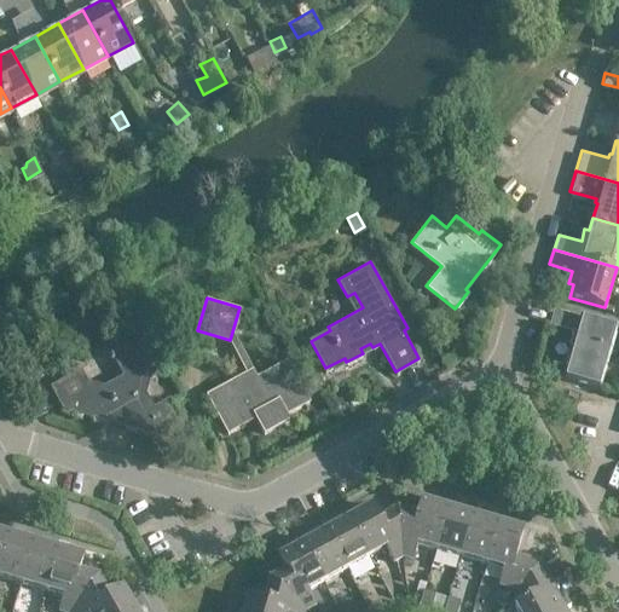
[(617,325),(554,307),(549,323),(572,329),(568,341),(573,342),(565,375),(599,386),(617,325)]
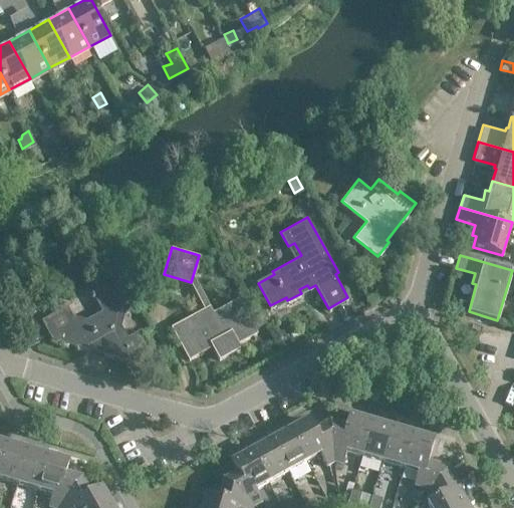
[(103,352),(136,362),(153,352),(140,327),(126,335),(120,324),(123,309),(129,307),(112,279),(90,291),(101,309),(85,317),(71,313),(66,304),(40,318),(51,337),(87,348),(97,342),(103,352)]
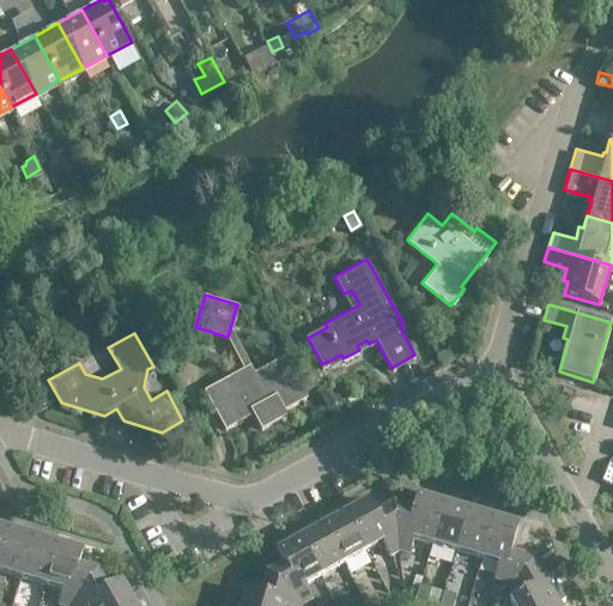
[(204,388),(225,426),(246,414),(243,412),(252,407),(261,425),(286,412),(283,407),(305,394),(284,355),(253,370),(249,364),(204,388)]
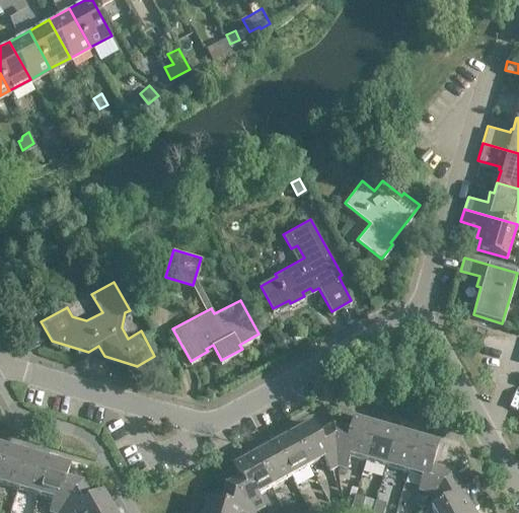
[(349,429),(332,424),(337,463),(346,466),(350,453),(364,457),(374,422),(362,419),(363,414),(354,412),(349,429)]
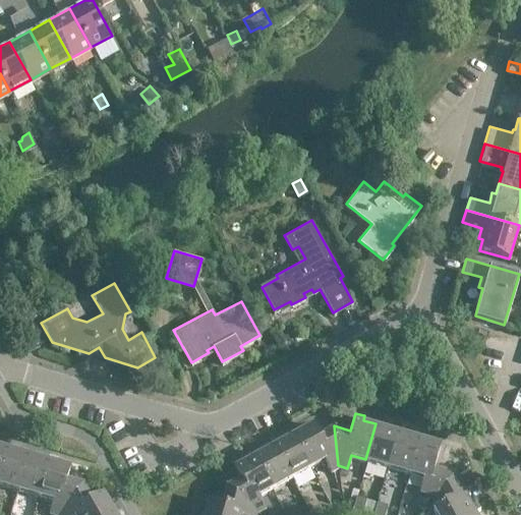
[(377,419),(375,423),(365,459),(387,465),(397,430),(384,426),(386,421),(377,419)]
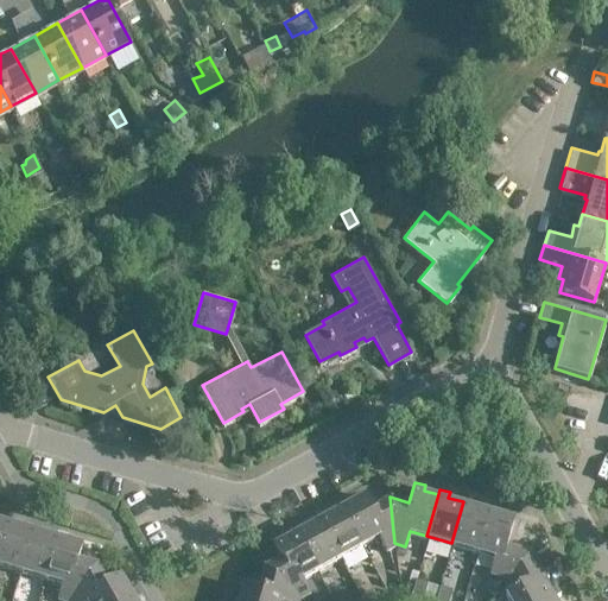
[(340,501),(341,506),(362,543),(378,535),(386,548),(394,543),(390,497),(372,506),(365,493),(350,500),(348,497),(340,501)]
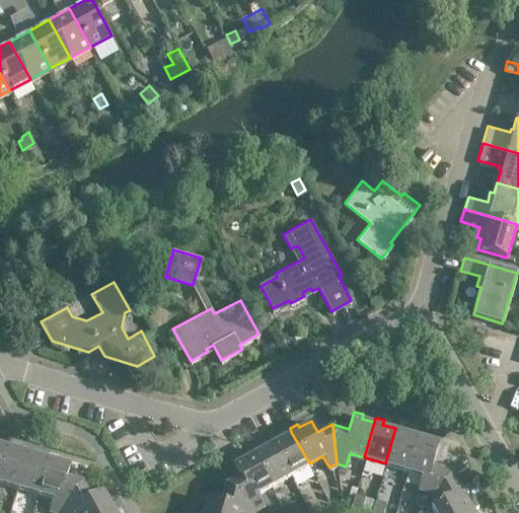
[(396,424),(395,428),(385,463),(406,469),(417,434),(403,430),(404,426),(396,424)]
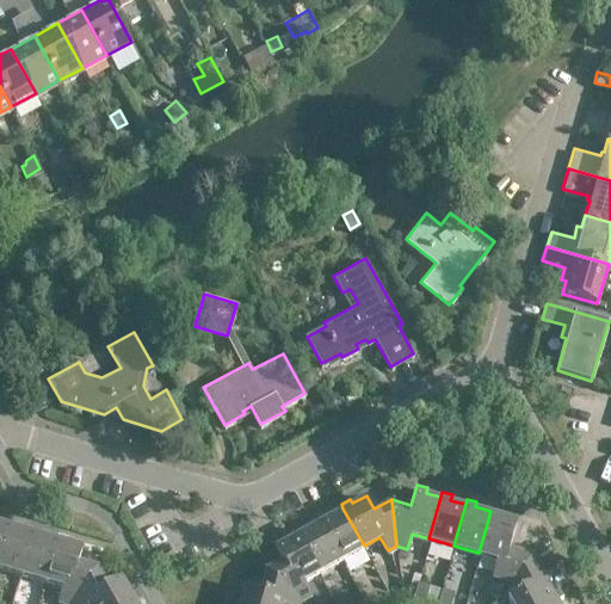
[(492,506),(491,511),(479,553),(497,558),(492,573),(511,579),(532,552),(508,544),(516,519),(500,513),(501,509),(492,506)]
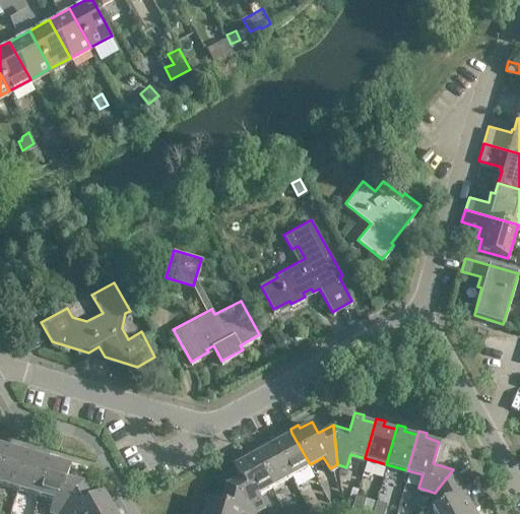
[(310,464),(291,433),(280,439),(278,435),(271,439),(273,443),(290,474),(310,464)]
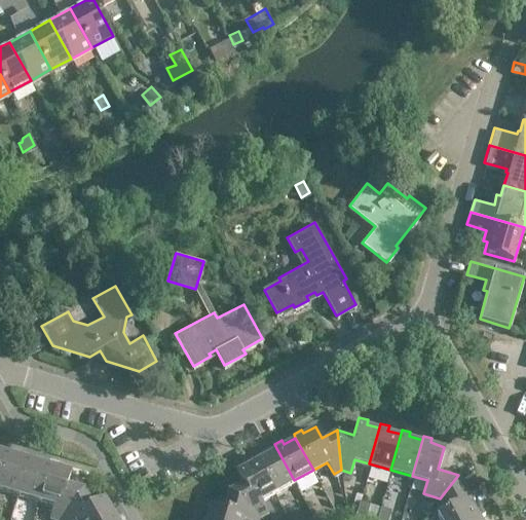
[(7,446),(6,450),(0,470),(0,487),(16,492),(27,456),(14,453),(15,449),(7,446)]
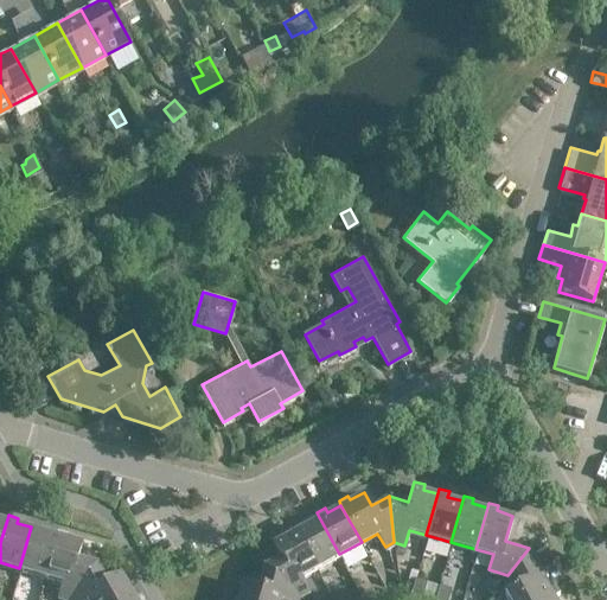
[(339,554),(319,517),(305,524),(302,519),(294,525),(296,529),(317,567),(339,554)]
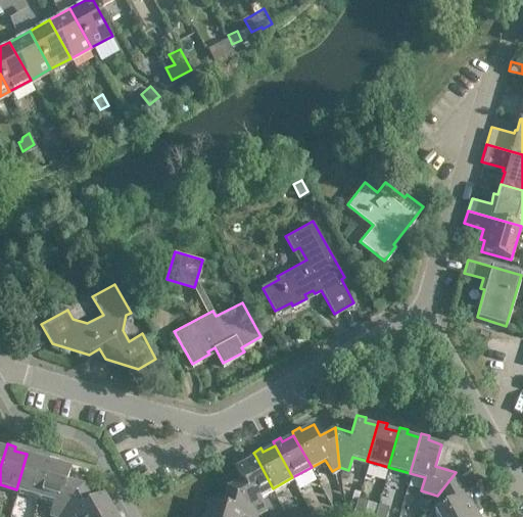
[(29,450),(27,454),(16,489),(38,496),(48,460),(36,457),(37,453),(29,450)]
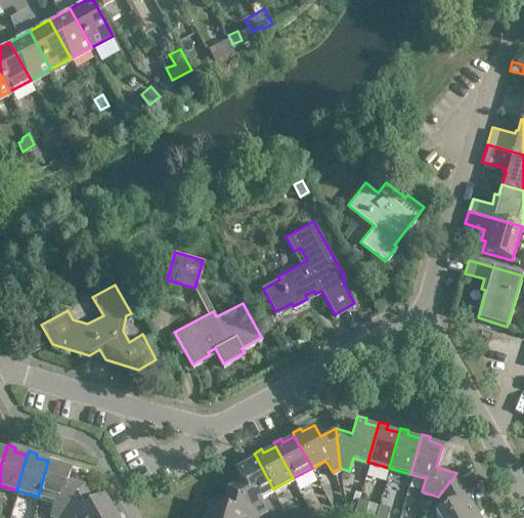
[(49,457),(48,461),(38,497),(53,501),(49,514),(58,517),(83,485),(67,480),(70,467),(57,464),(58,459),(49,457)]
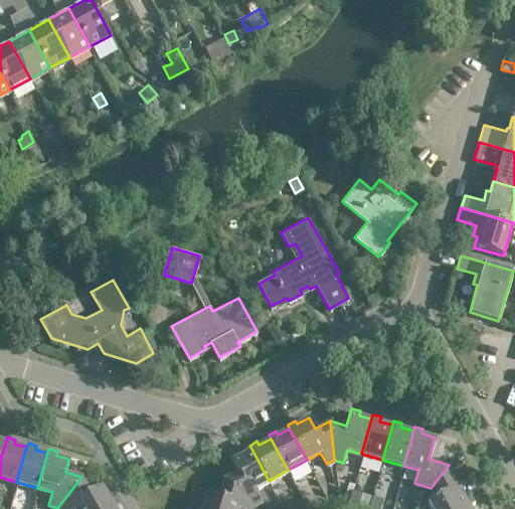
[(269,481),(251,449),(239,455),(237,452),(229,456),(238,472),(223,480),(253,505),(262,500),(255,488),(269,481)]
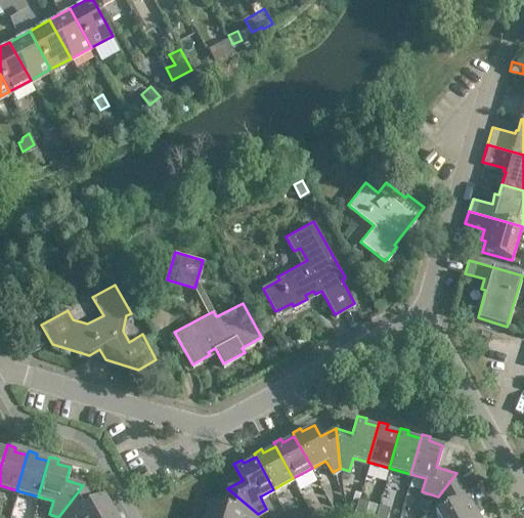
[(475,506),(456,473),(438,497),(443,505),(435,509),(439,517),(466,517),(478,512),(483,509),(479,503),(475,506)]
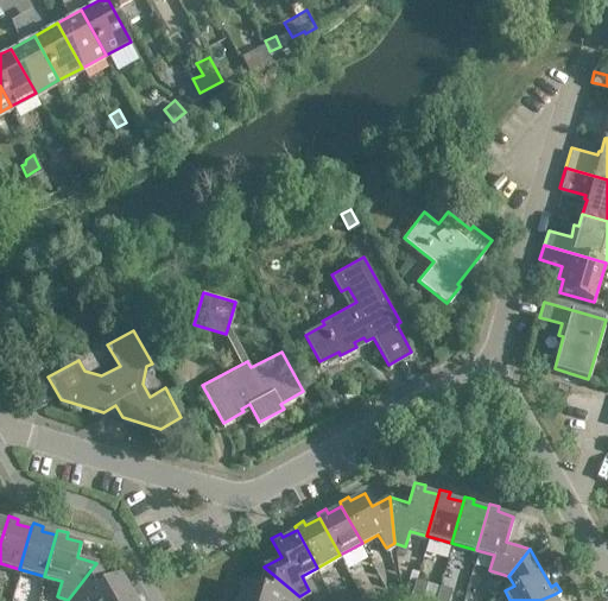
[(107,581),(96,563),(68,600),(125,600),(133,596),(126,583),(131,581),(125,571),(107,581)]
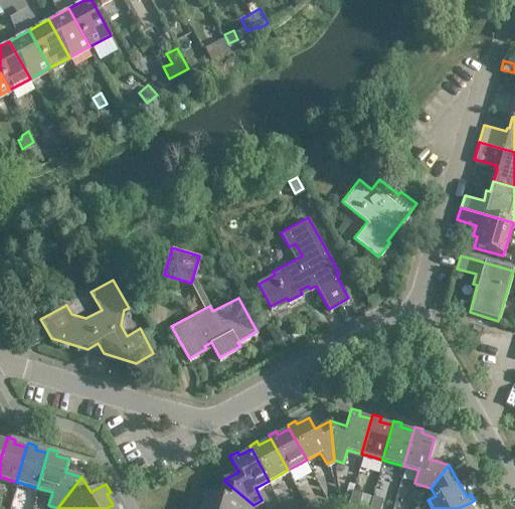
[(251,508),(253,505),(223,480),(218,497),(205,493),(202,506),(197,505),(196,508),(251,508)]
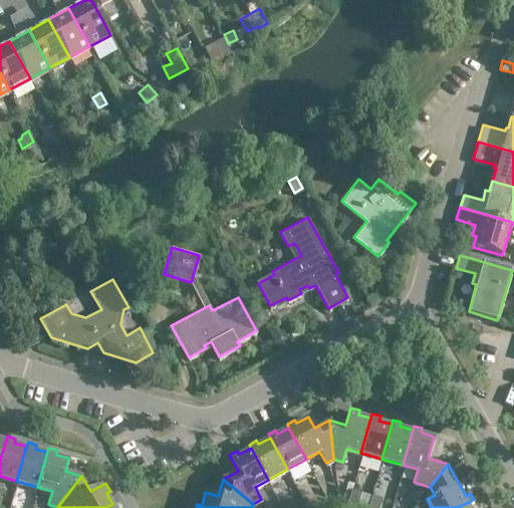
[(350,487),(347,499),(357,502),(360,490),(350,487)]
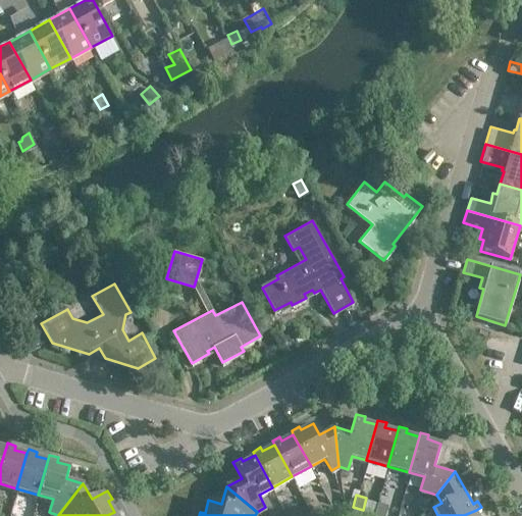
[(377,501),(374,513),(383,515),(387,504),(377,501)]
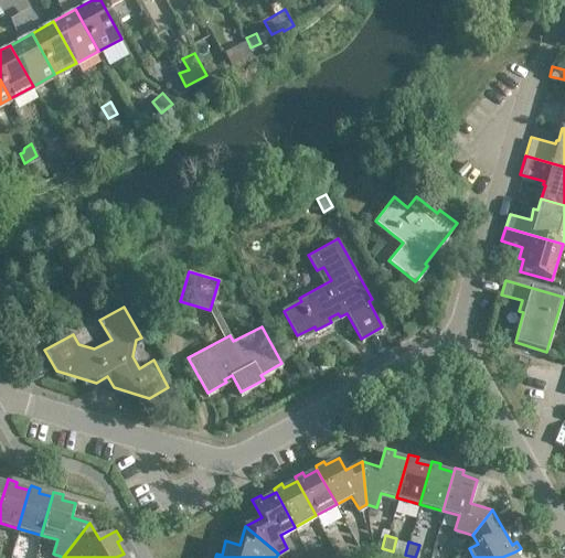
[(334,550),(338,557),(348,557),(351,557),(344,545),(334,550)]
